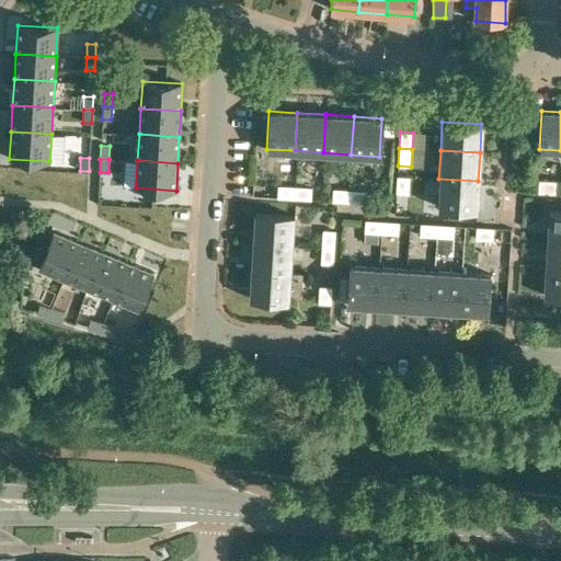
[(410,194),(410,176),(397,175),(396,193),(410,194)]
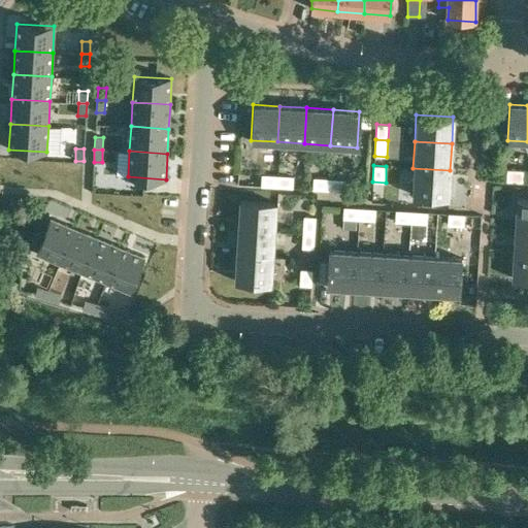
[(450,170),(413,168),(411,195),(448,197),(450,170)]
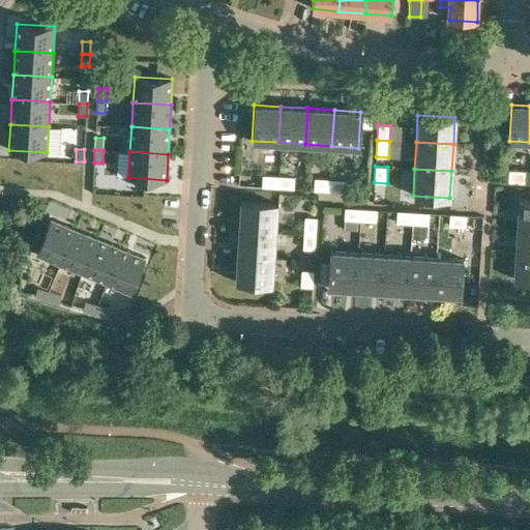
[(525,183),(526,171),(509,169),(508,182),(525,183)]
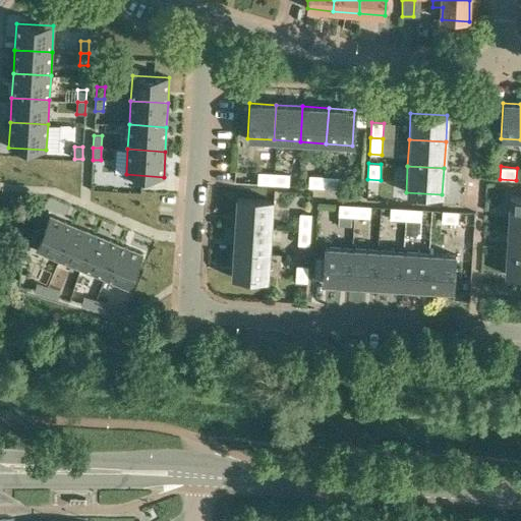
[(308,187),(323,188),(325,172),(309,171),(308,187)]
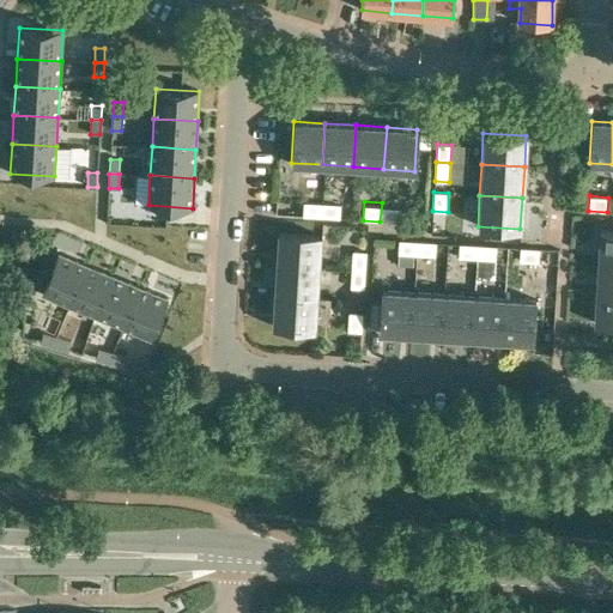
[(304,217),(319,218),(320,202),(304,202),(304,217)]
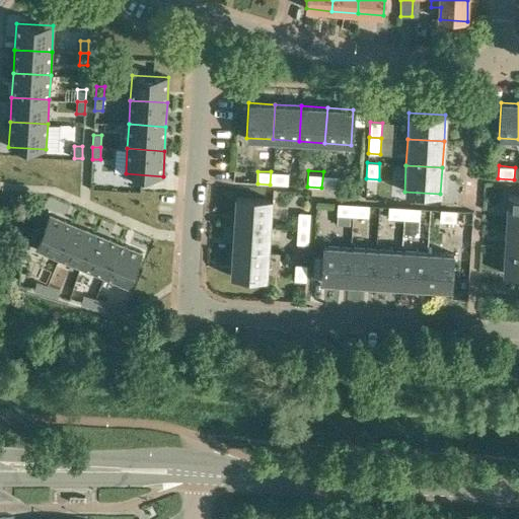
[(271,171),(270,184),(288,186),(288,172),(271,171)]
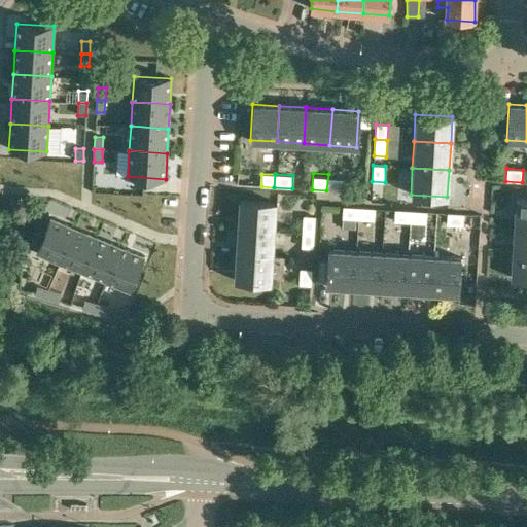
[(328,174),(326,190),(344,191),(345,178),(328,177),(328,174)]
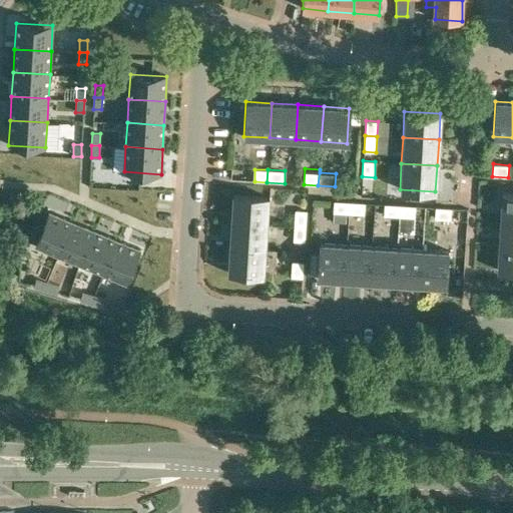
[(512,192),(500,192),(499,218),(512,218),(512,192)]
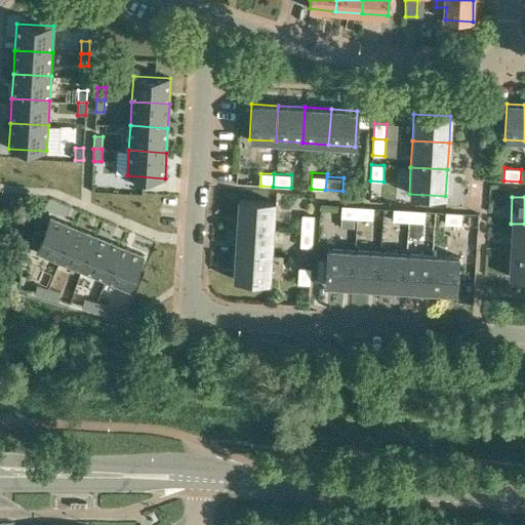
[(237,199),(235,226),(272,228),(274,202),(237,199)]
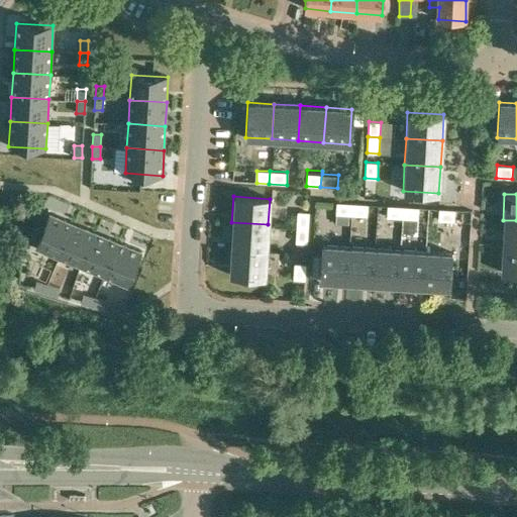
[(335,215),(349,215),(350,203),(336,202),(335,215)]
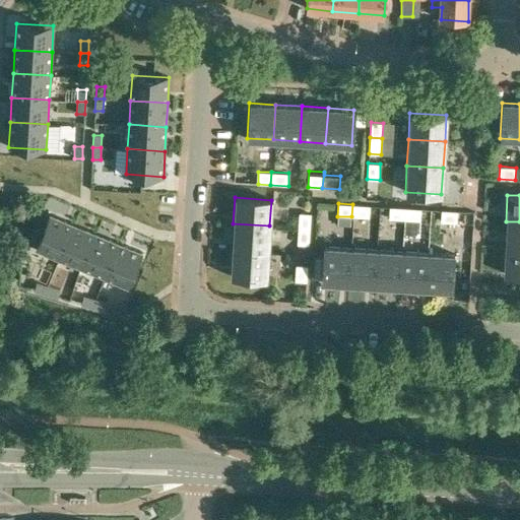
[(352,204),(351,216),(369,217),(370,205),(352,204)]
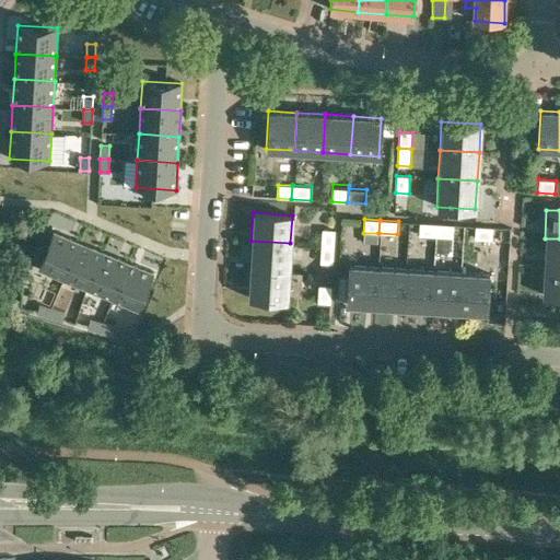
[(419,236),(434,236),(435,223),(420,223),(419,236)]
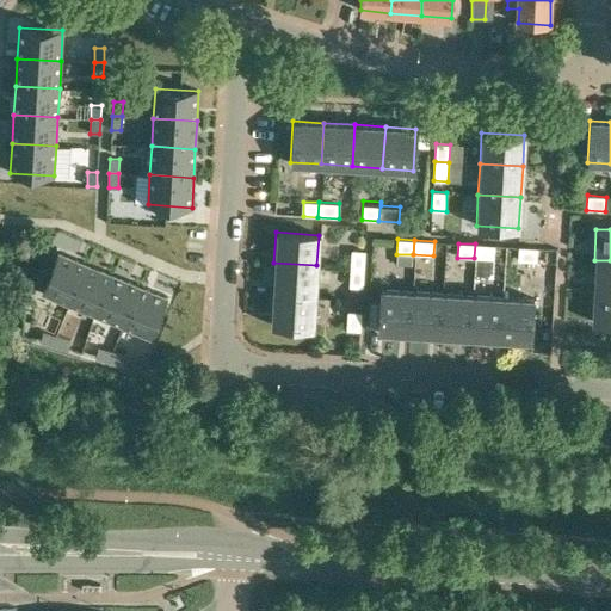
[(475,244),(474,258),(494,259),(494,245),(475,244)]
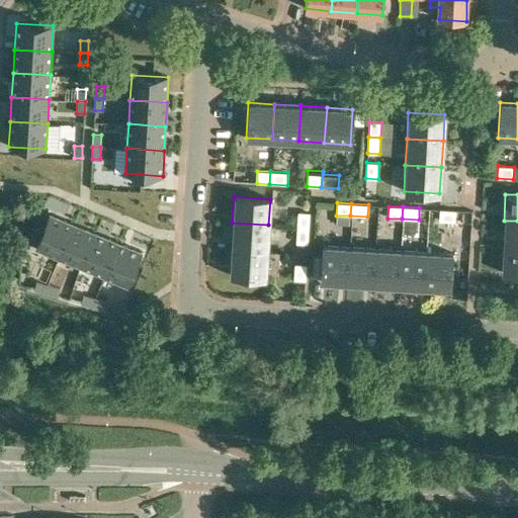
[(455,223),(455,209),(440,209),(439,222),(455,223)]
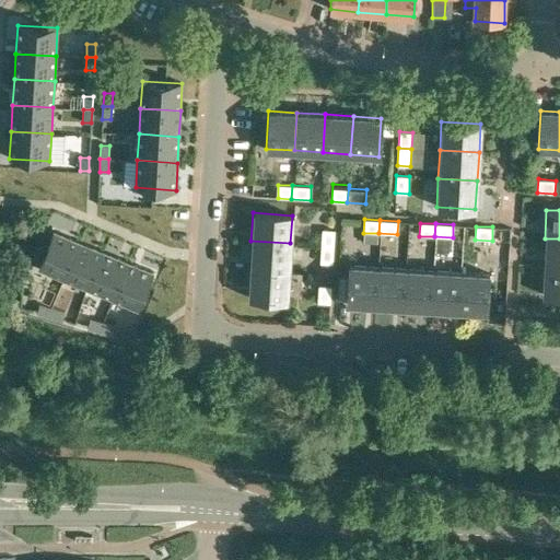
[(322,229),(321,245),(334,246),(335,230),(322,229)]
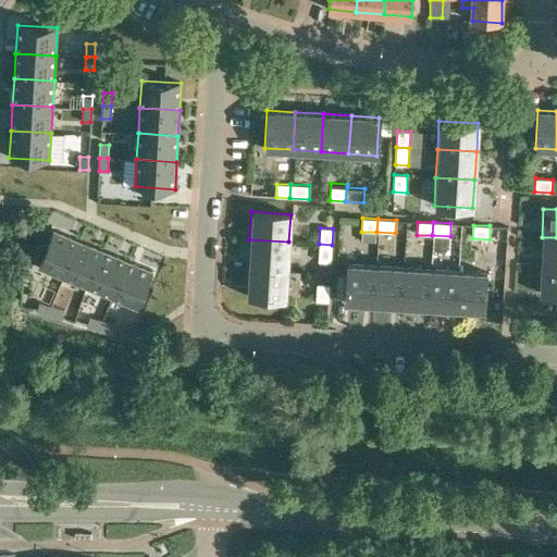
[(39,267),(64,277),(79,240),(53,230),(39,267)]
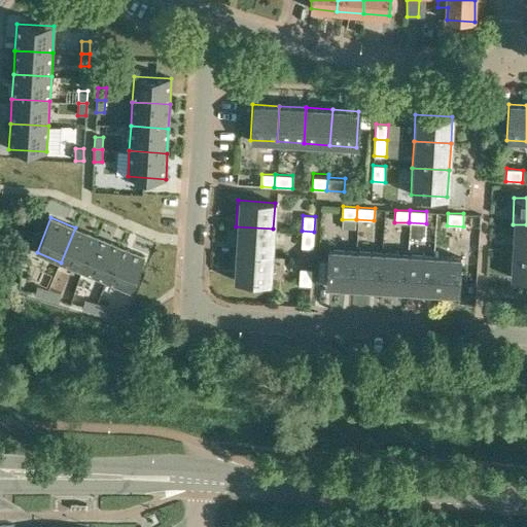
[(526,224),(513,224),(511,250),(526,251),(526,224)]
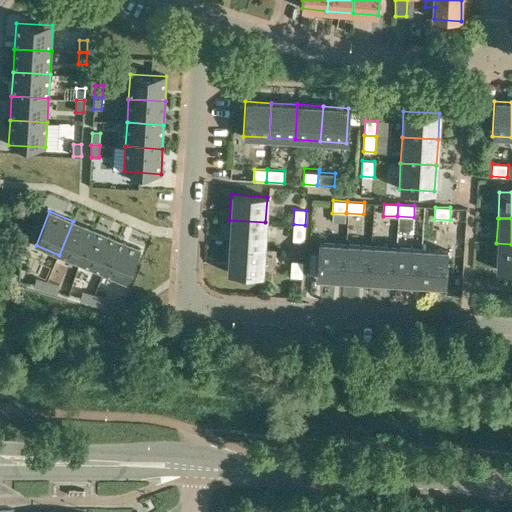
[(229,220),(227,246),(263,248),(265,222),(229,220)]
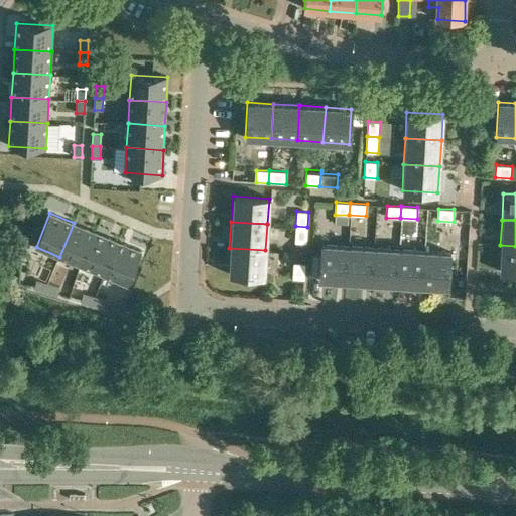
[(59,257),(82,266),(96,232),(74,223),(59,257)]
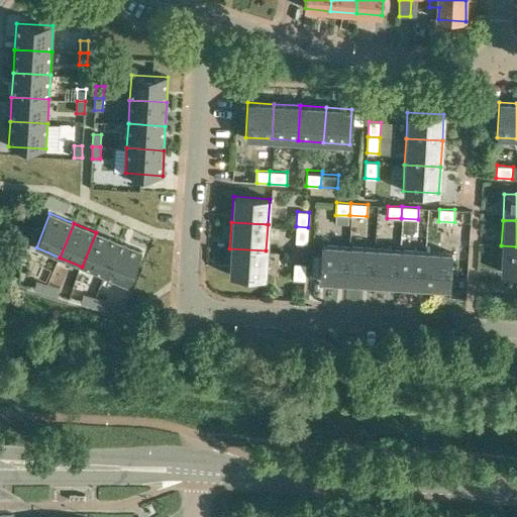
[(308,227),(296,226),(295,243),(308,243),(308,227)]
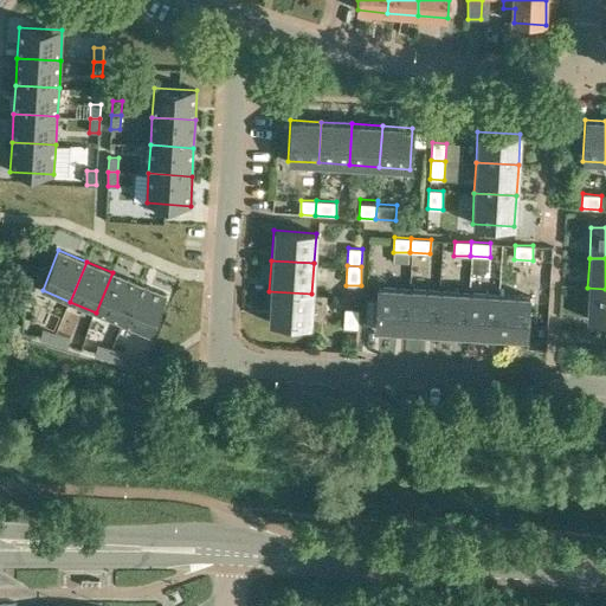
[(96,313),(122,323),(139,283),(113,272),(96,313)]
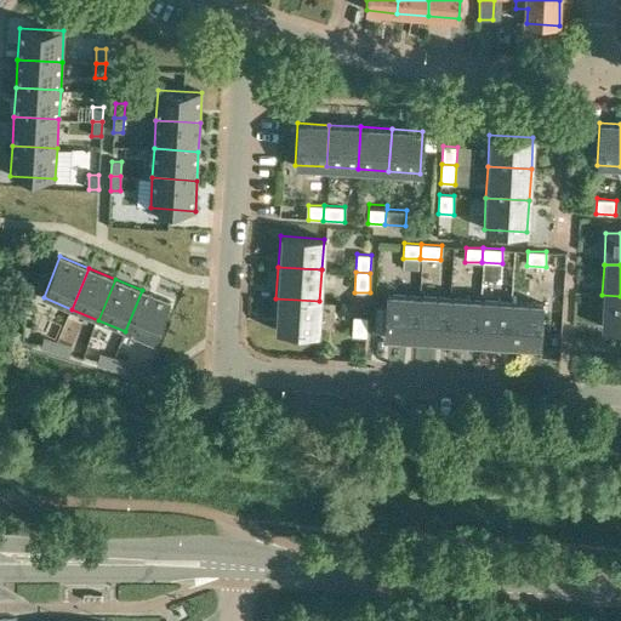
[(142,290),(125,331),(153,343),(170,302),(142,290)]
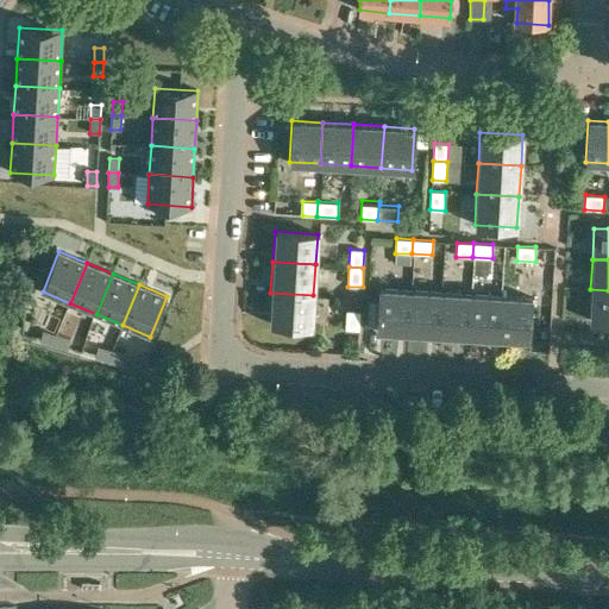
[(370,314),(377,314),(377,331),(407,332),(409,290),(380,288),(378,294),(371,294),(370,314)]
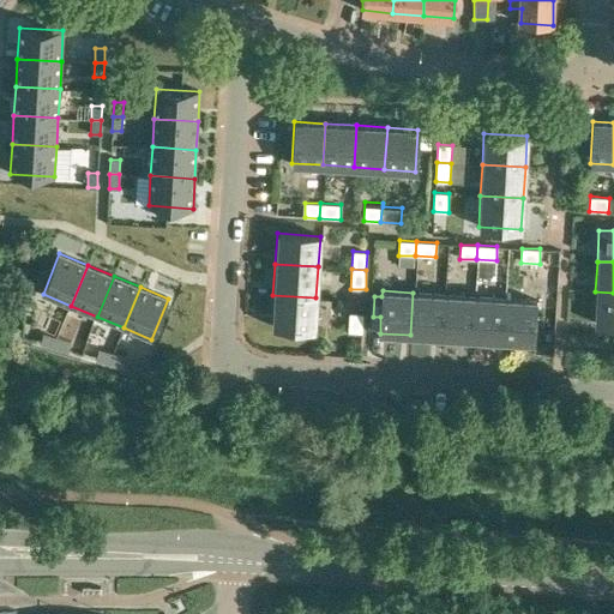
[(613,293),(595,292),(594,323),(613,323),(613,293)]
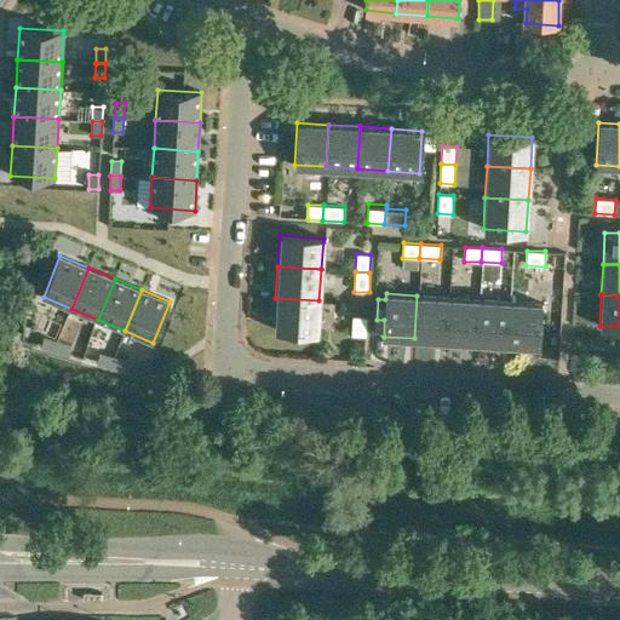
[(417,296),(414,338),(446,340),(448,297),(417,296)]
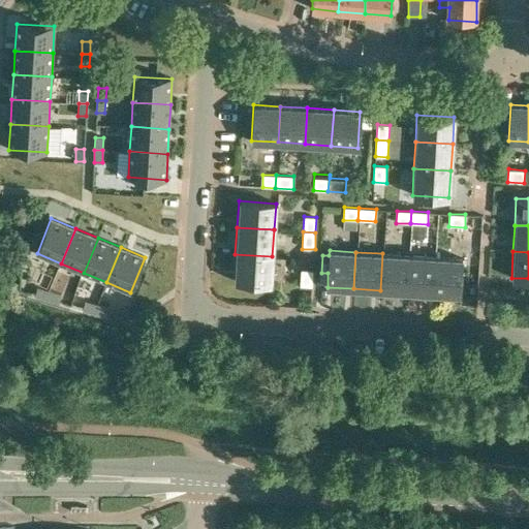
[(382,253),(380,290),(406,292),(408,255),(382,253)]
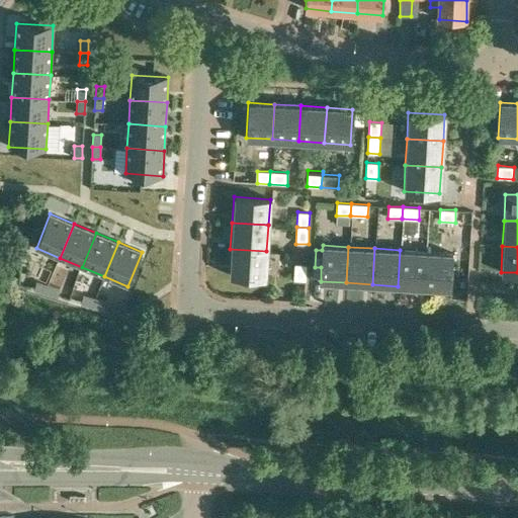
[(266,251),(230,249),(229,275),(265,277),(266,251)]
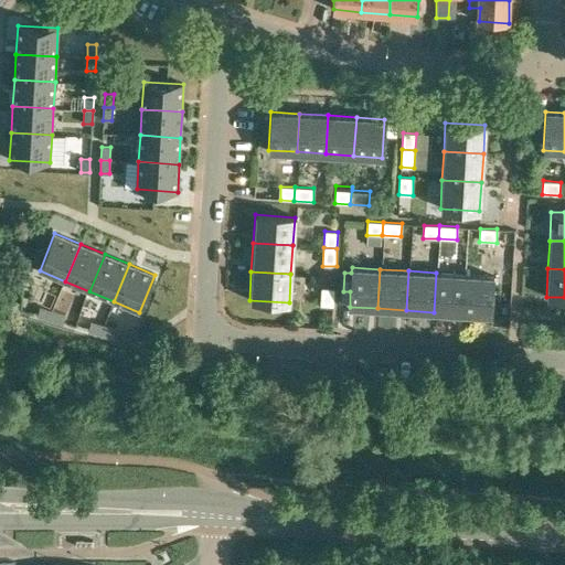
[(436,273),(434,312),(462,313),(465,275),(436,273)]
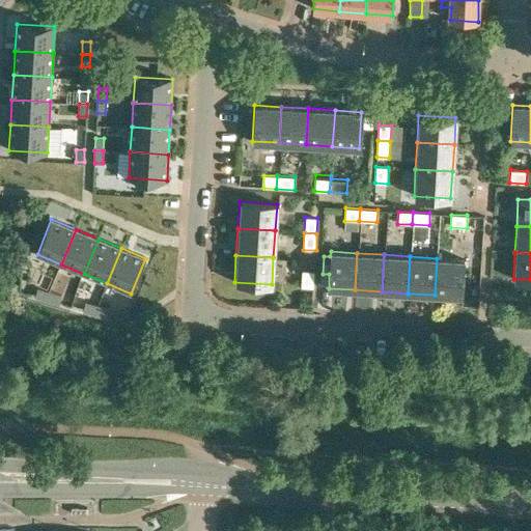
[(437,258),(435,295),(460,297),(463,259),(437,258)]
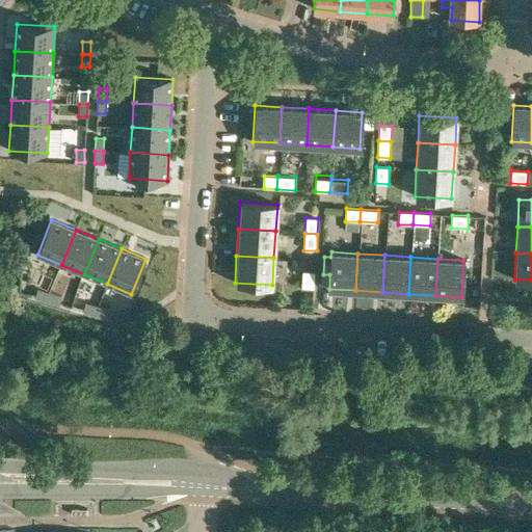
[(314,288),(315,272),(302,271),(301,287),(314,288)]
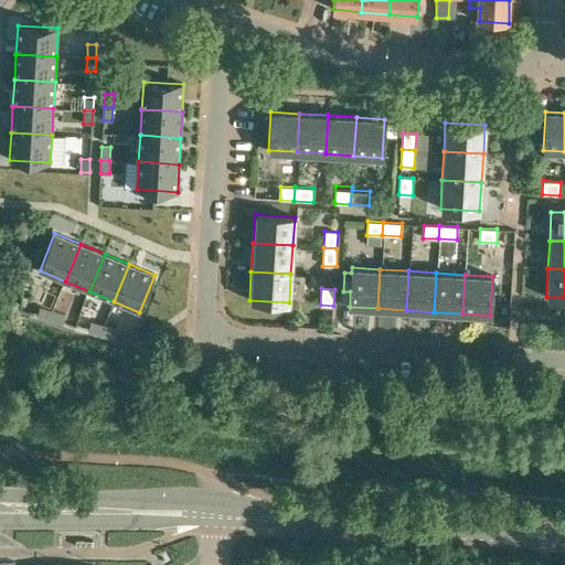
[(38,316),(50,319),(52,310),(40,307),(38,316)]
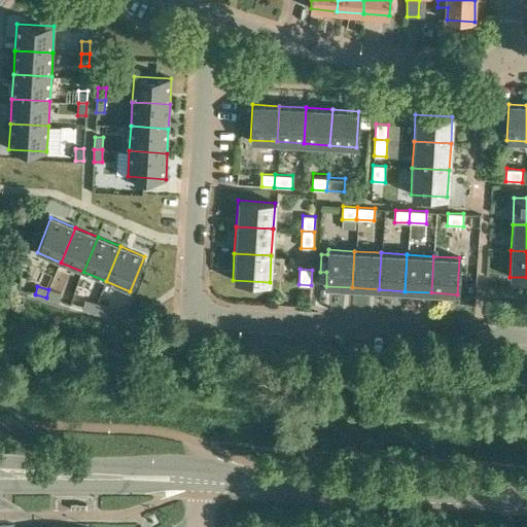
[(48,289),(46,297),(59,301),(61,293),(48,289)]
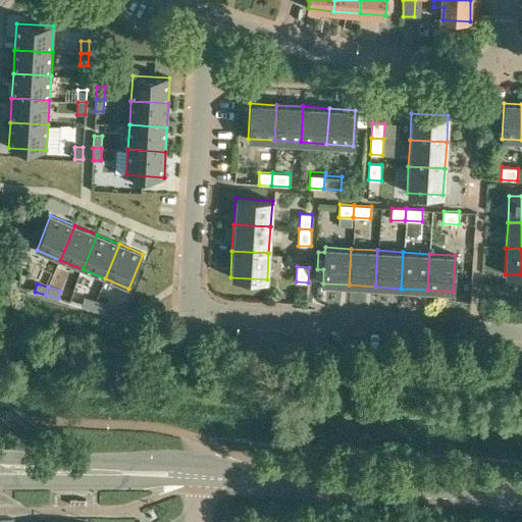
[(82,305),(93,308),(96,301),(84,297),(82,305)]
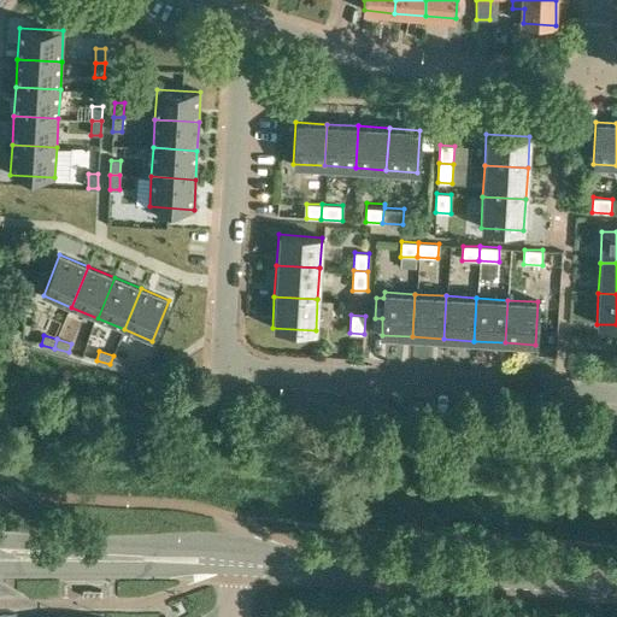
[(113,356),(110,364),(124,369),(127,359),(113,356)]
